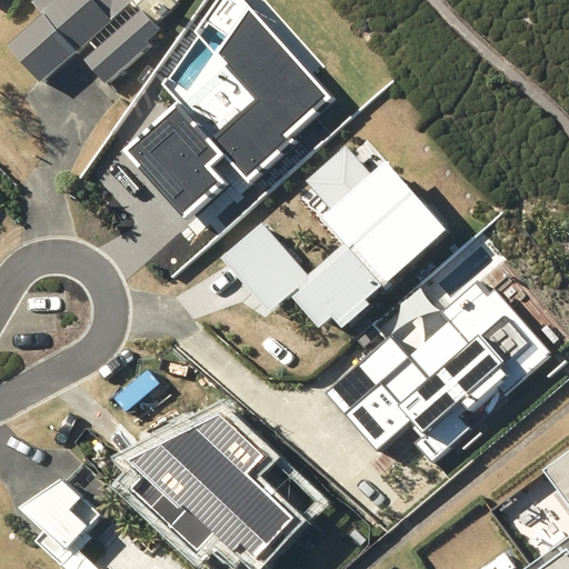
[(35,0),(47,13),(13,41),(46,78),(91,39),(98,47),(88,55),(109,80),(153,42),(150,39),(166,26),(153,11),(167,0),(35,0)]
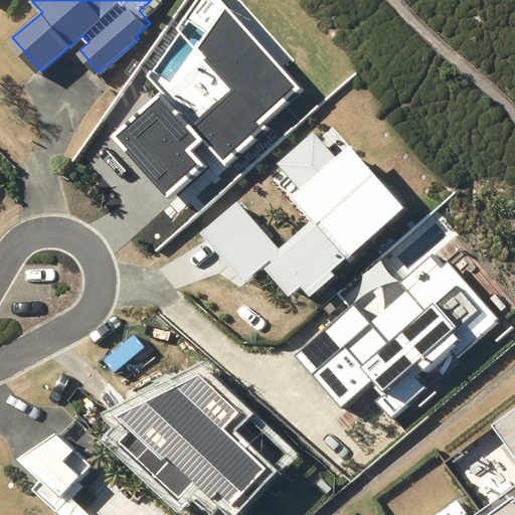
[(346,149),(288,199),(342,262),(400,211),(346,149)]
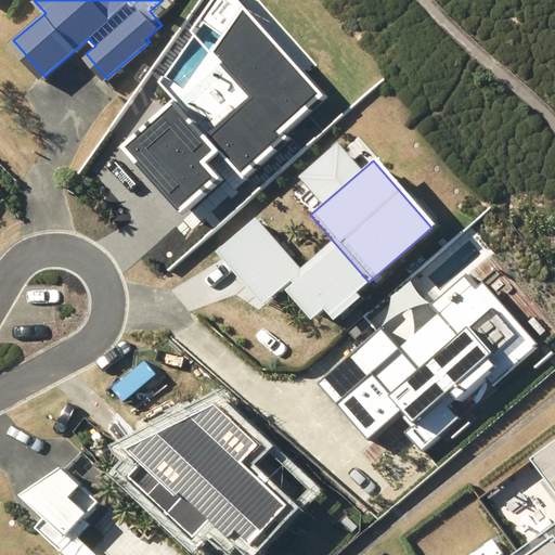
[(396,412),(409,427),(402,433),(418,451),(454,420),(437,400),(443,394),(451,401),(479,376),(487,385),(534,344),(480,283),(475,287),(463,273),(427,305),(447,326),(407,361),(378,328),(314,385),(363,440),(396,412)]
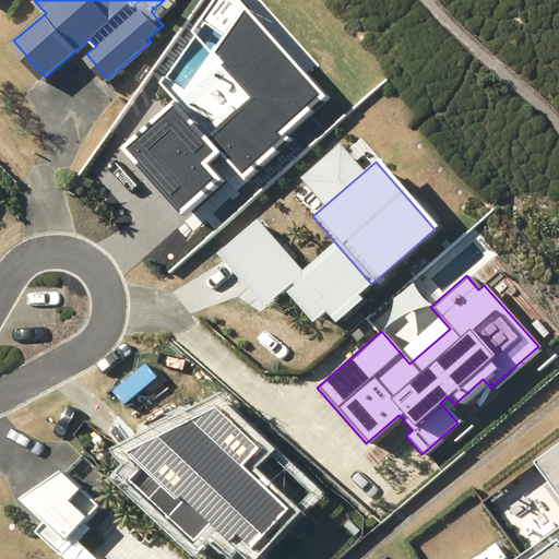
[(175,444),(185,455),(180,461),(202,482),(165,521),(205,558),(207,558),(213,554),(217,558),(221,558),(229,550),(222,544),(244,520),(254,530),(284,498),(237,454),(252,439),(213,403),(175,444)]
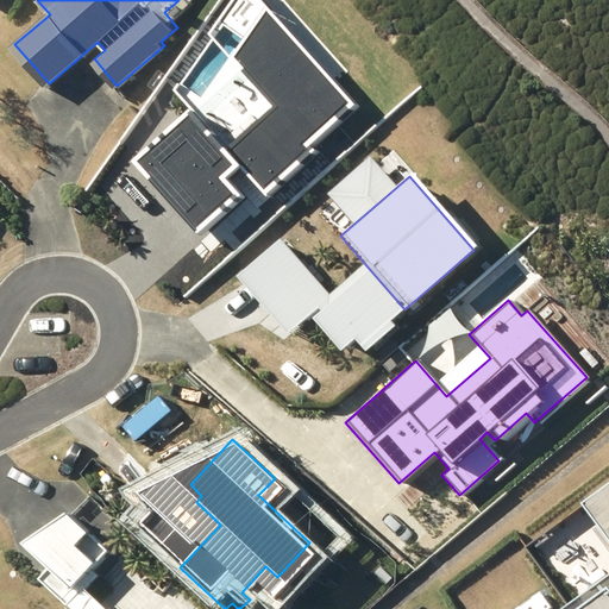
[(608,481),(577,506),(608,548),(608,481)]
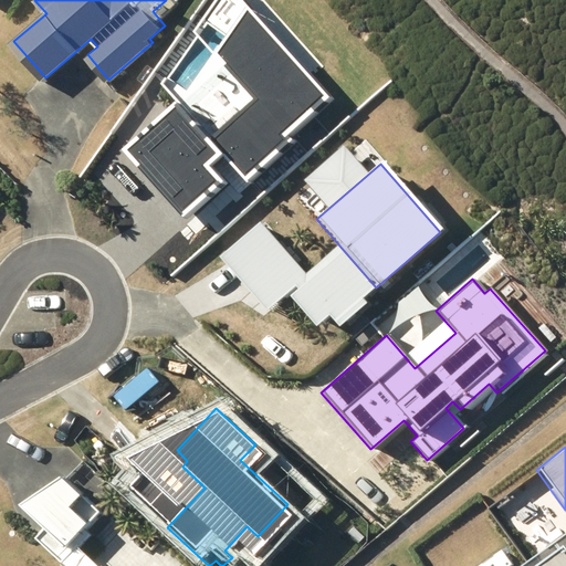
[(92,565),(75,549),(90,535),(83,528),(96,514),(60,478),(50,489),(42,480),(14,509),(38,532),(32,538),(60,565),(92,565)]
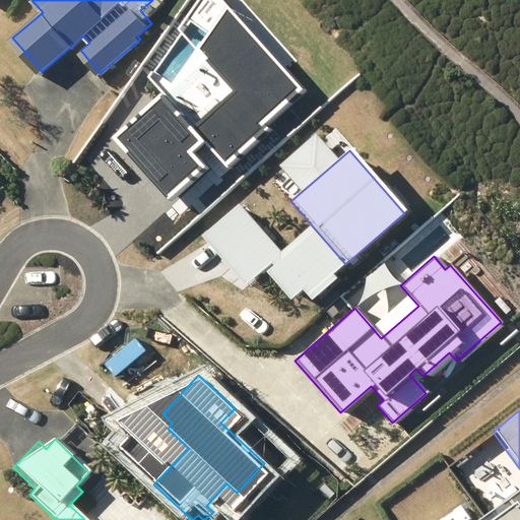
[(519,519),(519,506),(517,502),(491,519),(519,519)]
